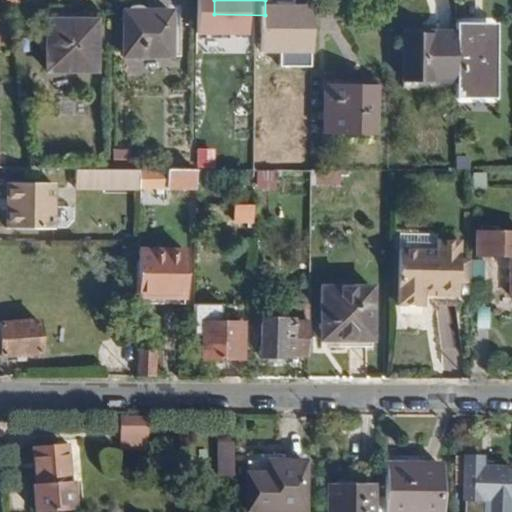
[(49,11),(48,71),(97,71),(98,11),(49,11)]
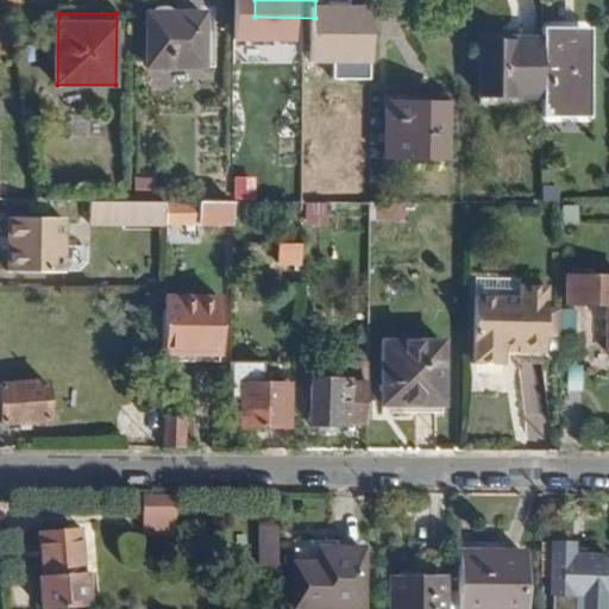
[(149,13),(149,68),(203,68),(205,13),(149,13)]
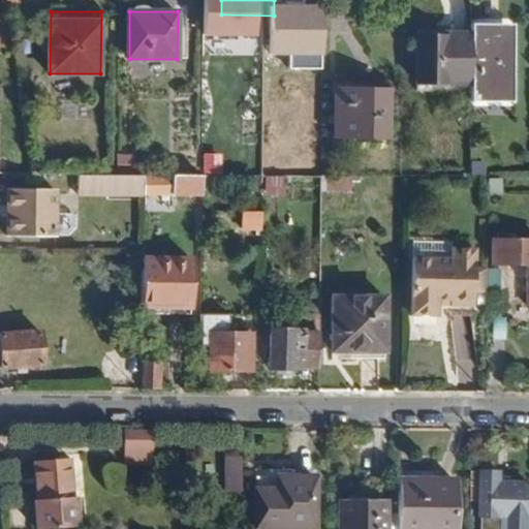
[(511,101),(512,39),(498,39),(498,26),(472,26),(471,35),(471,85),(471,100),(511,101)]
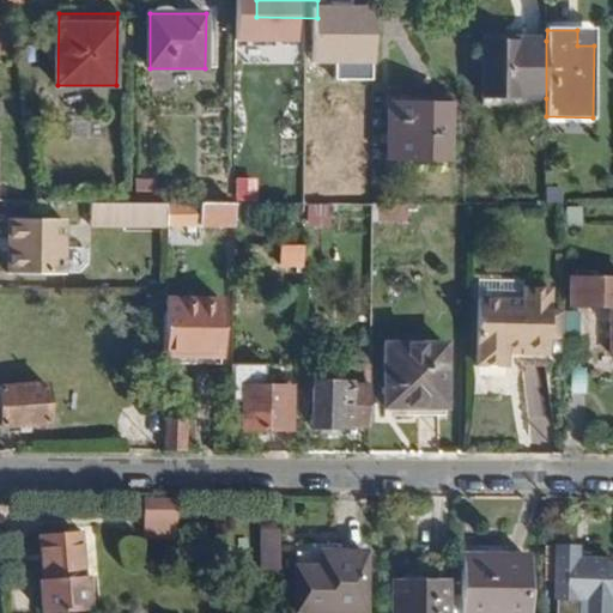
[(594,46),(594,30),(577,30),(577,46),(594,46)]
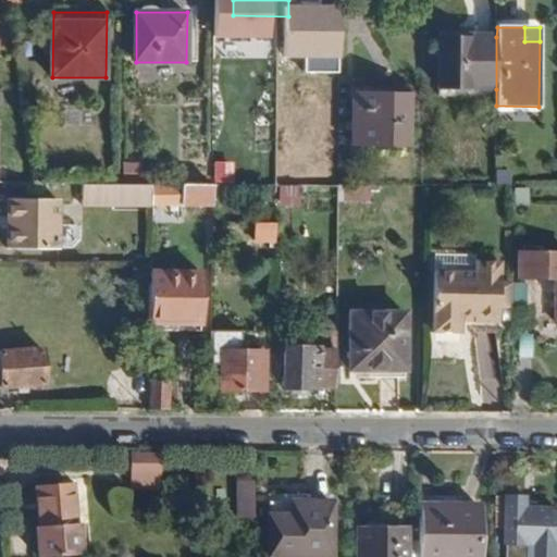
[(496,89),(496,37),(471,37),(471,40),(442,39),(441,89),(496,89)]
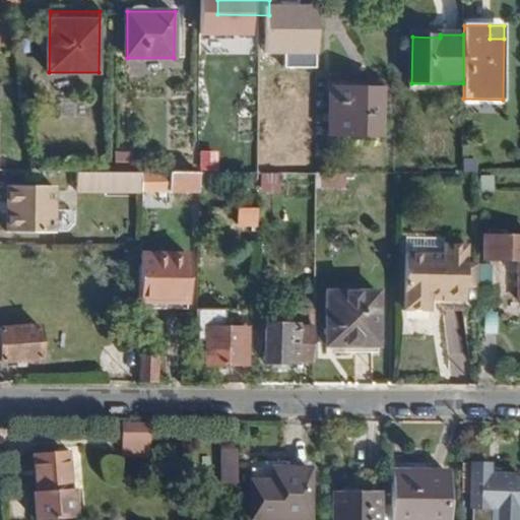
[(331,89),(330,134),(380,136),(382,89),(331,89)]
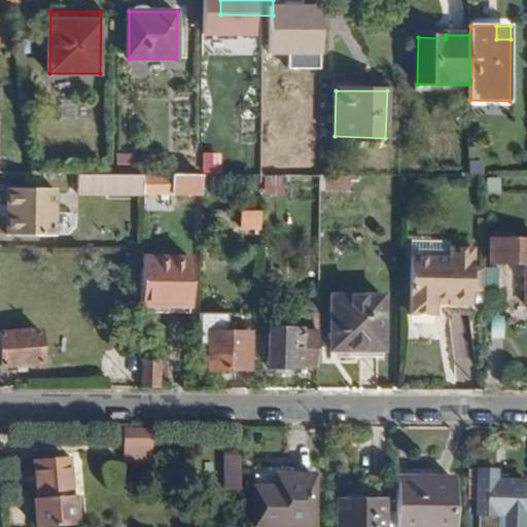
[(199,152),(200,172),(220,171),(219,150),(199,152)]
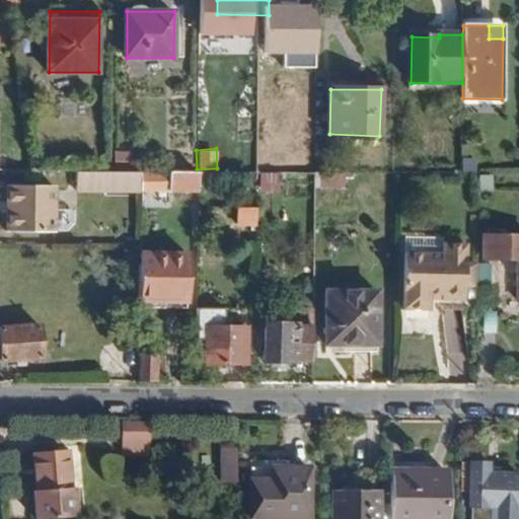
[(141,193),(141,172),(116,172),(78,171),(78,192),(141,193)]
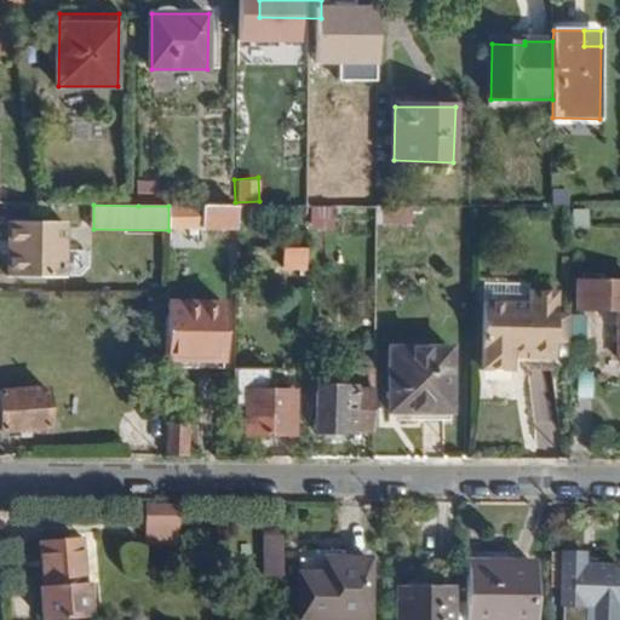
[(237,231),(237,206),(172,206),(171,230),(237,231)]
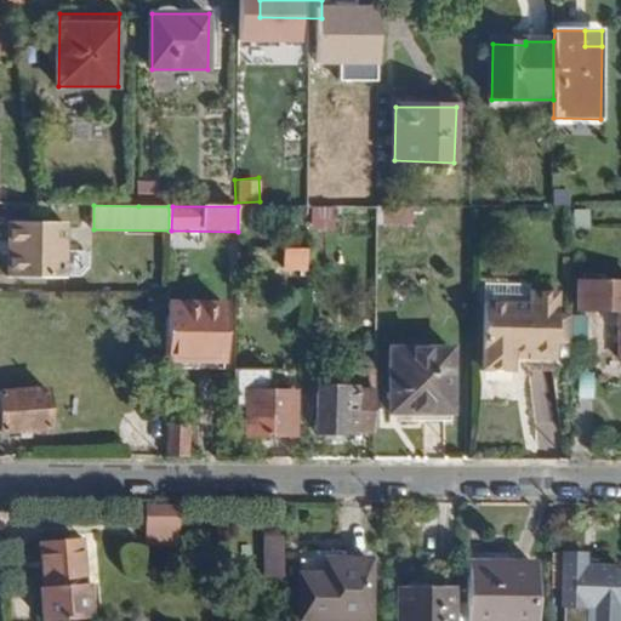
[(414,226),(414,208),(379,208),(377,226),(414,226)]
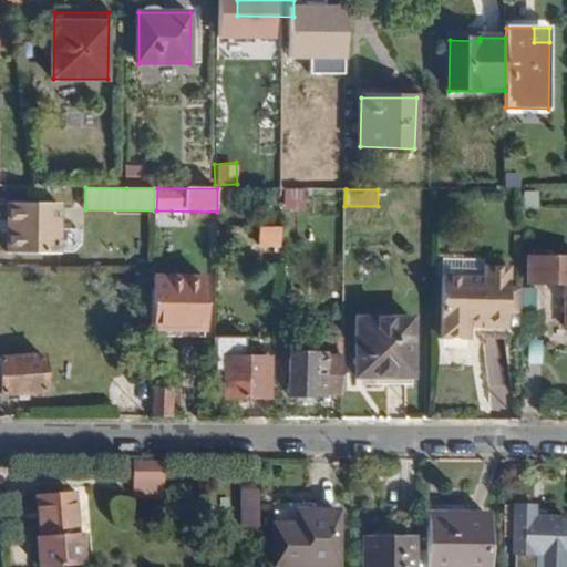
[(538,210),(538,191),(523,191),(524,209),(538,210)]
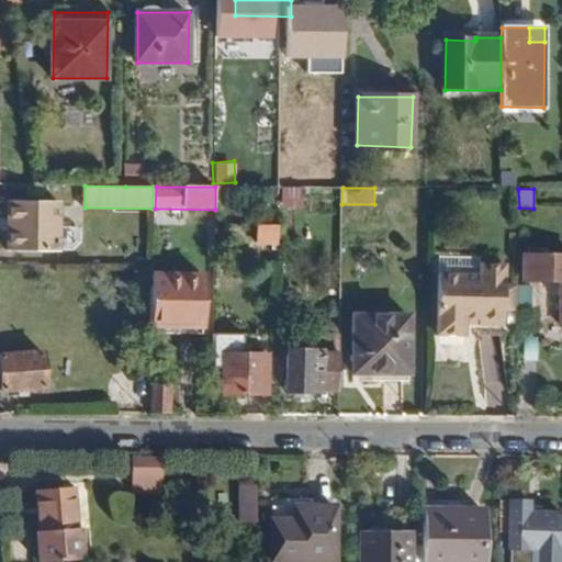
[(302,208),(302,191),(288,191),(287,208),(302,208)]
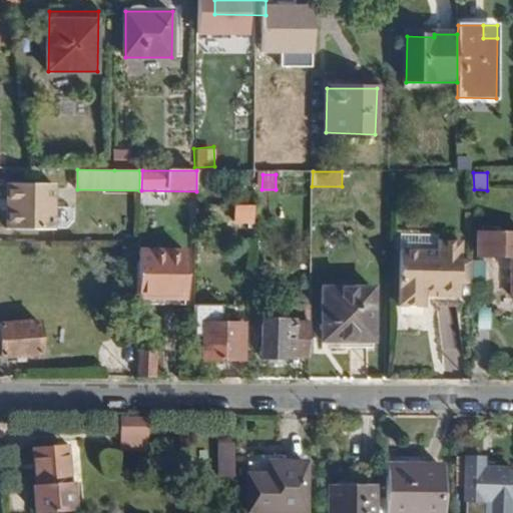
[(53,186),(9,186),(9,229),(52,229),(53,186)]
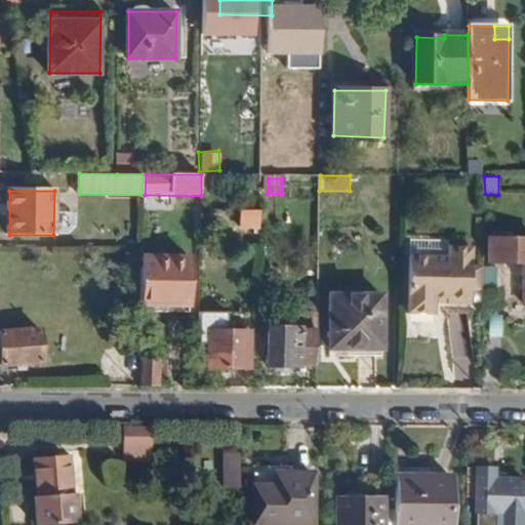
[(260,228),(259,211),(240,211),(240,228),(260,228)]
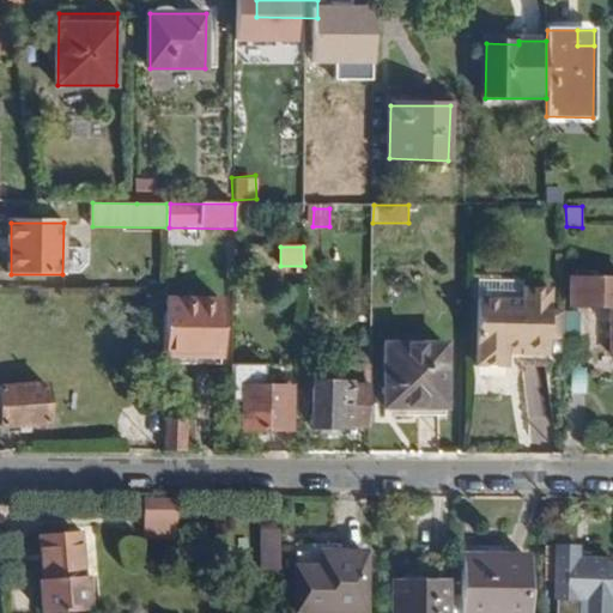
[(612,278),(571,278),(570,307),(612,308),(612,356),(612,278)]
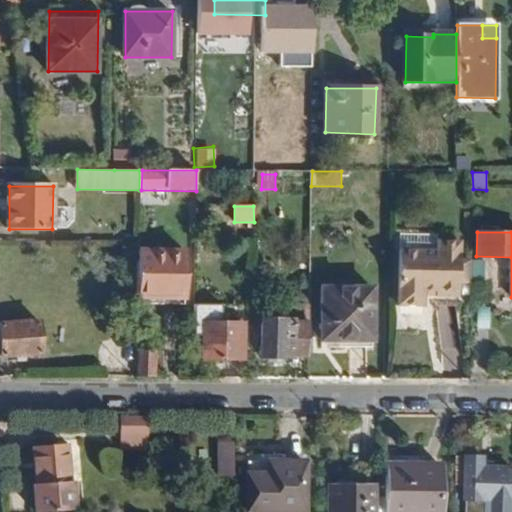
[(459,259),(459,240),(436,240),(435,252),(400,252),(399,305),(424,306),(425,296),(425,291),(436,291),(436,296),(458,296),(458,284),(459,259)]
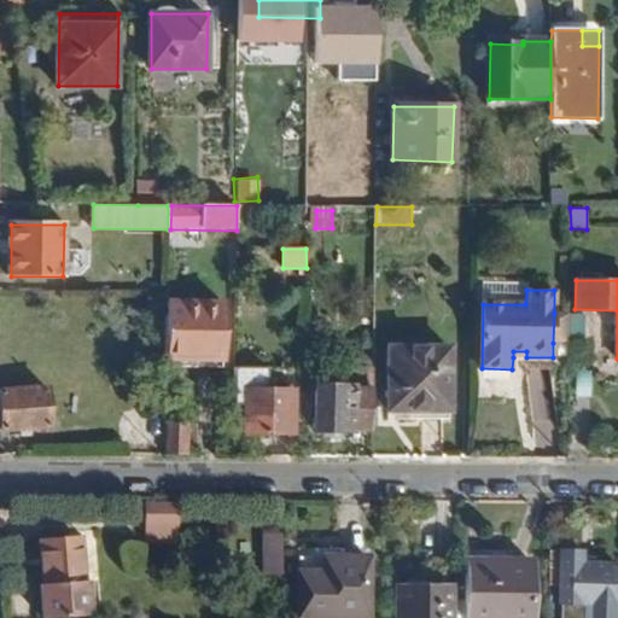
[(222,359),(222,304),(167,302),(167,360),(222,359)]
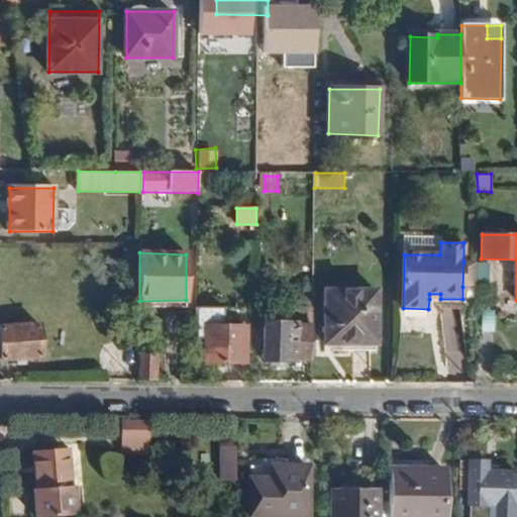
[(476,287),(477,262),(463,262),(462,287),(476,287)]
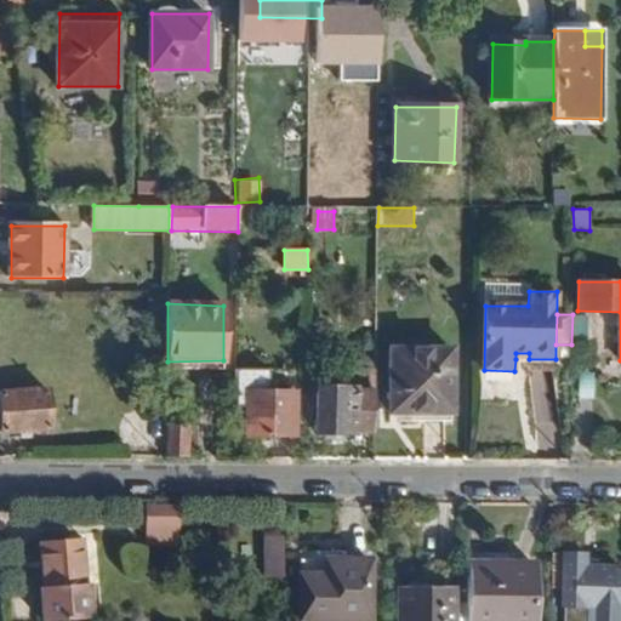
[(393,349),(392,412),(453,414),(453,349),(393,349)]
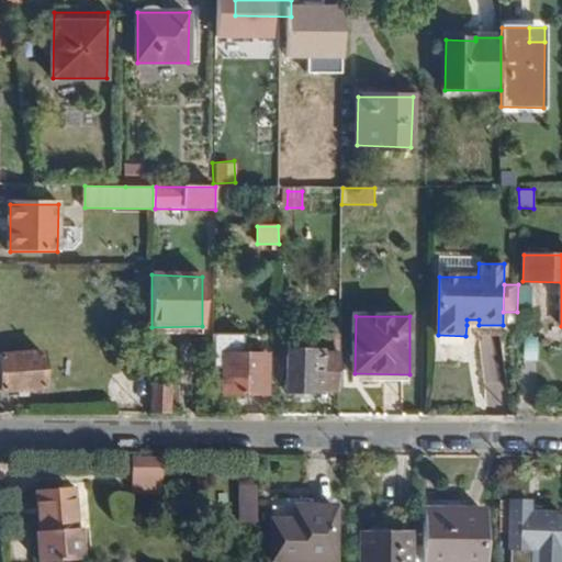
[(341,391),(341,353),(324,352),(324,351),(289,351),(288,393),(323,392),(326,391),(341,391)]
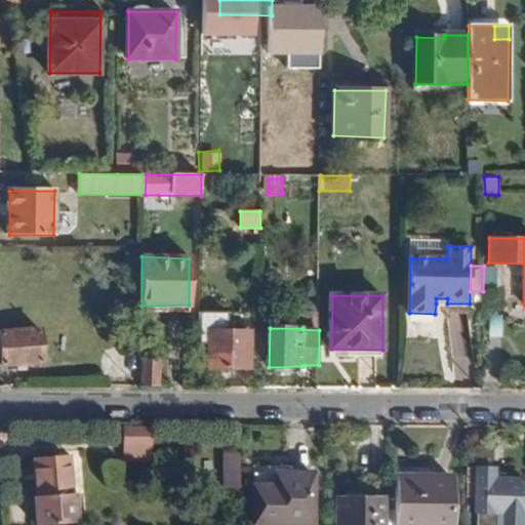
[(43,363),(41,330),(0,332),(3,366),(17,365),(27,364),(43,363)]
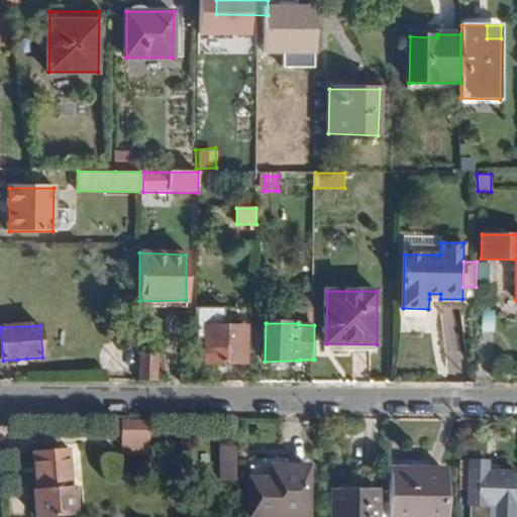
[(207,327),(206,363),(246,364),(246,327),(207,327)]
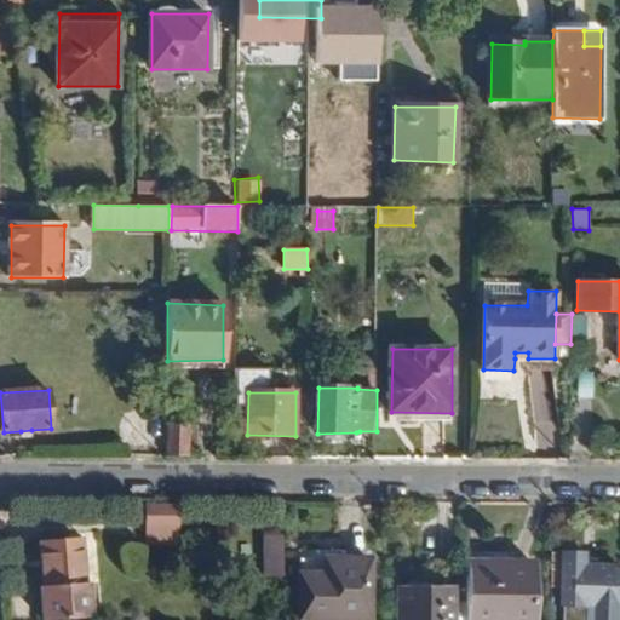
[(189,459),(189,428),(170,428),(170,458),(189,459)]
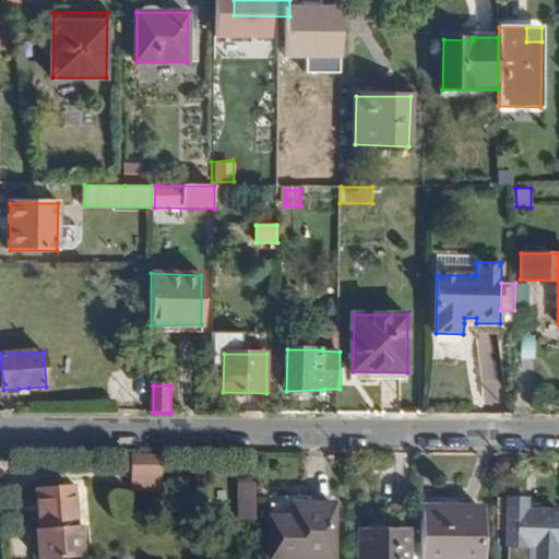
[(159,472),(159,458),(134,458),(134,471),(159,472)]
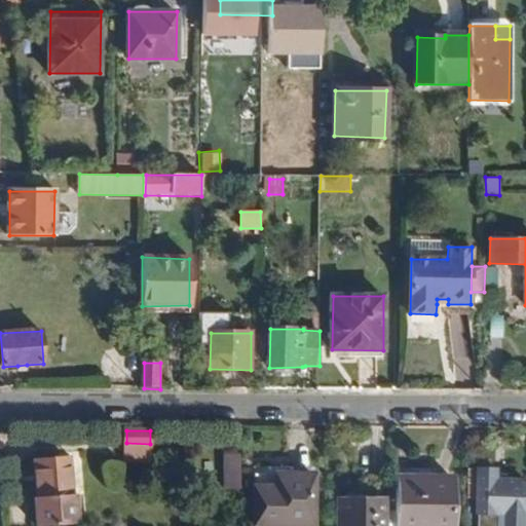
[(150,460),(150,444),(126,443),(126,461),(150,460)]
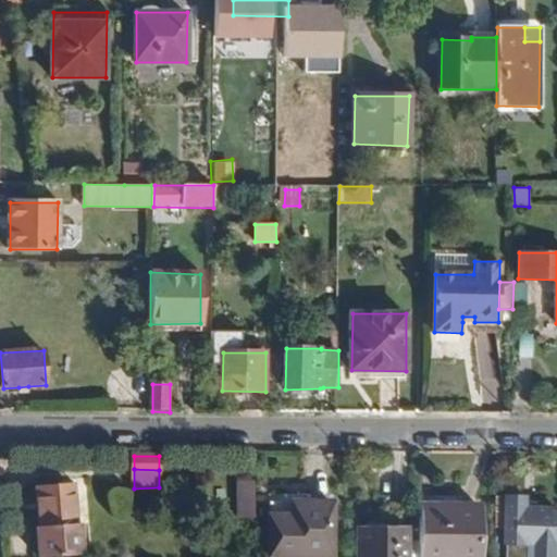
[(257,479),(236,479),(236,517),(258,517),(257,479)]
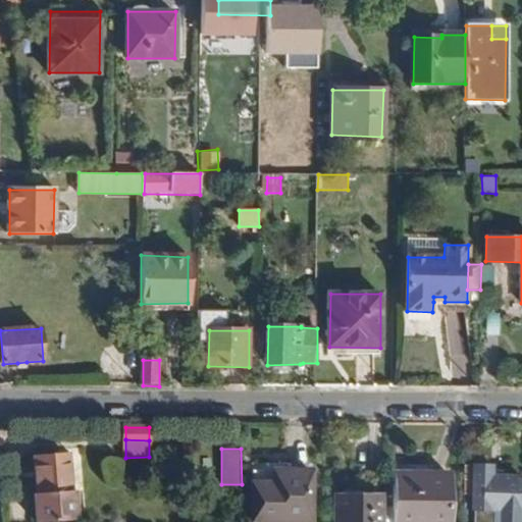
[(67,454),(33,457),(36,494),(34,494),(36,521),(76,518),(74,491),(71,492),(67,454)]
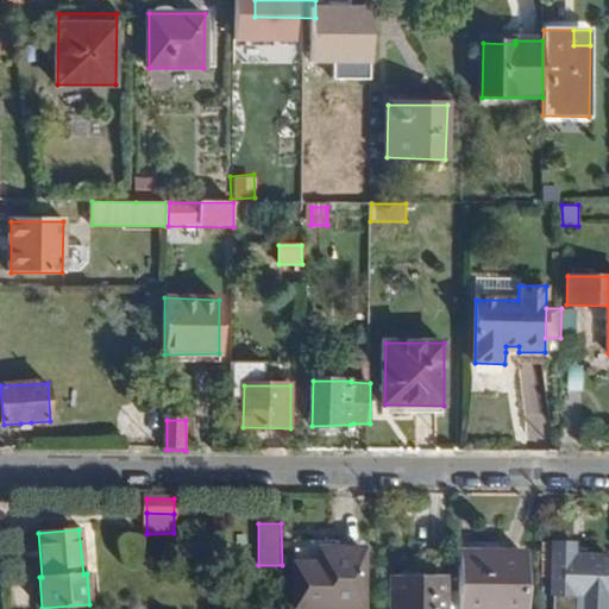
[(556,596),(554,608),(608,608),(608,595),(608,596),(608,557),(575,556),(576,544),(553,545),(553,595),(556,596)]
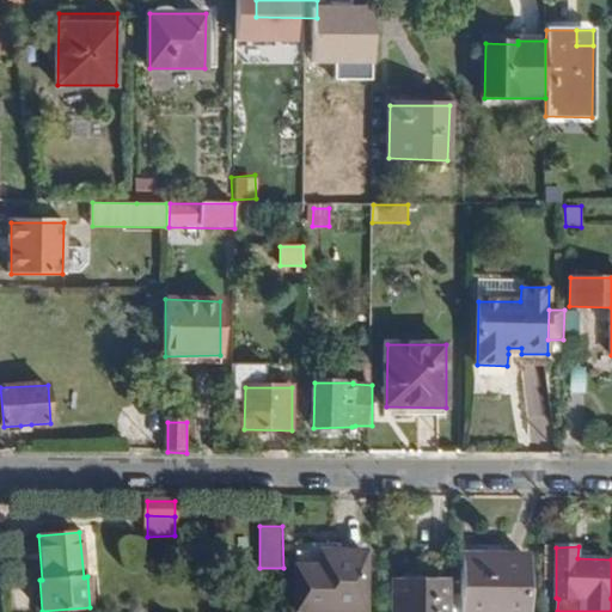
[(297,568),(297,611),(365,611),(366,554),(320,552),(319,567),(297,568)]
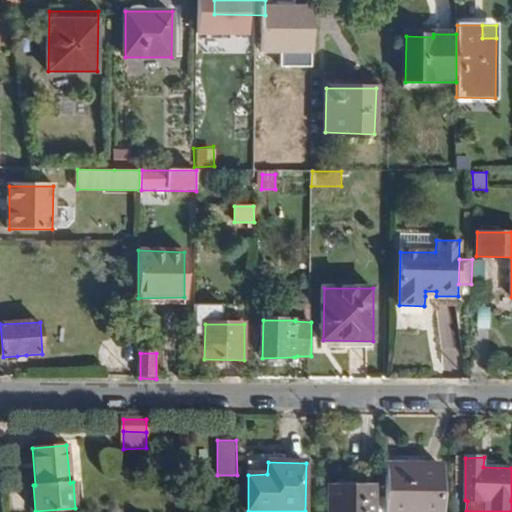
[(440,511),(441,465),(385,464),(385,498),(385,511),(440,511)]
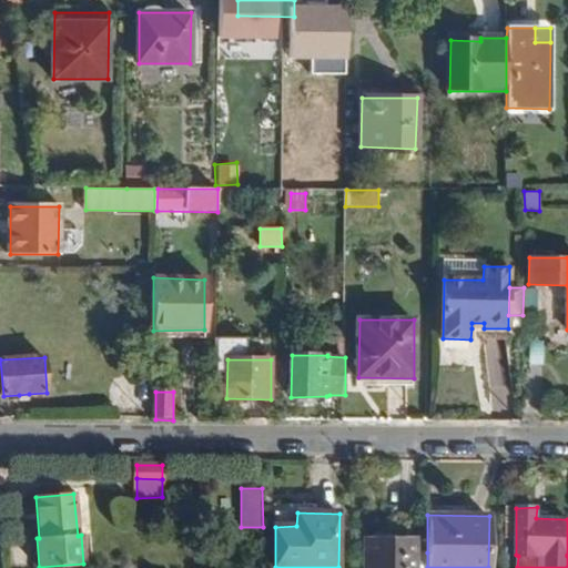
[(415,567),(415,553),(416,540),(367,539),(366,567),(415,567)]
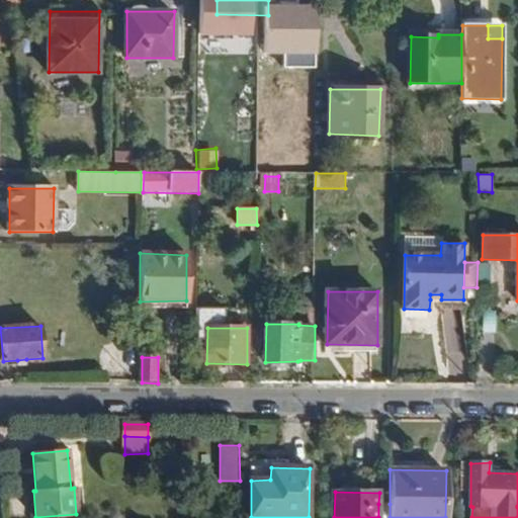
[(390,517),(390,504),(378,504),(378,517),(390,517)]
